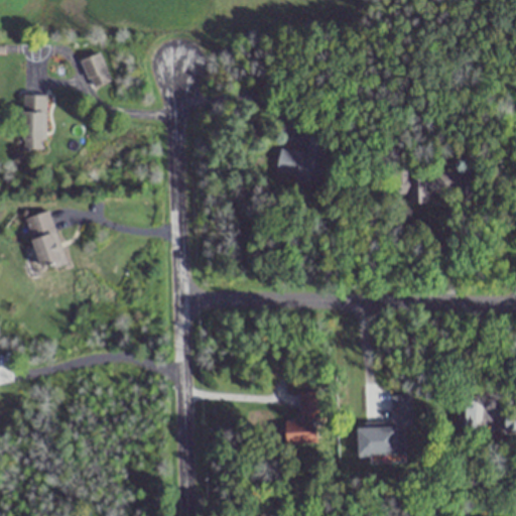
[(90,88),(109,82),(99,53),(81,59),(90,88)]
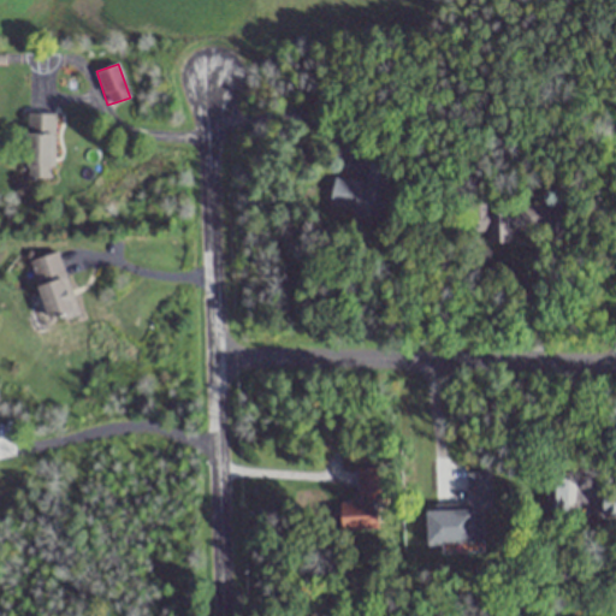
[(53,113),(27,113),(27,177),(53,177),(53,113)]
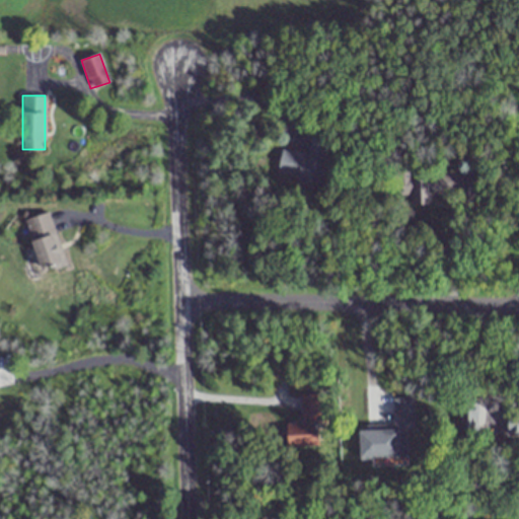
[(281,148),(277,174),(296,177),(295,181),(320,186),(328,140),(310,137),(307,153),(281,148)]
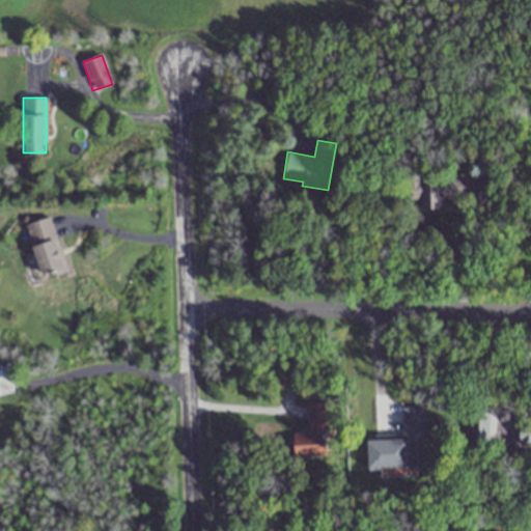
[(50,217),(25,225),(44,278),(67,270),(50,217)]
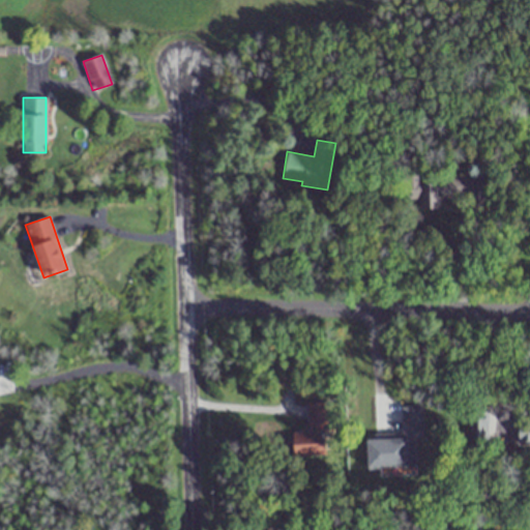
[(529,408),(522,408),(519,442),(529,442),(529,408)]
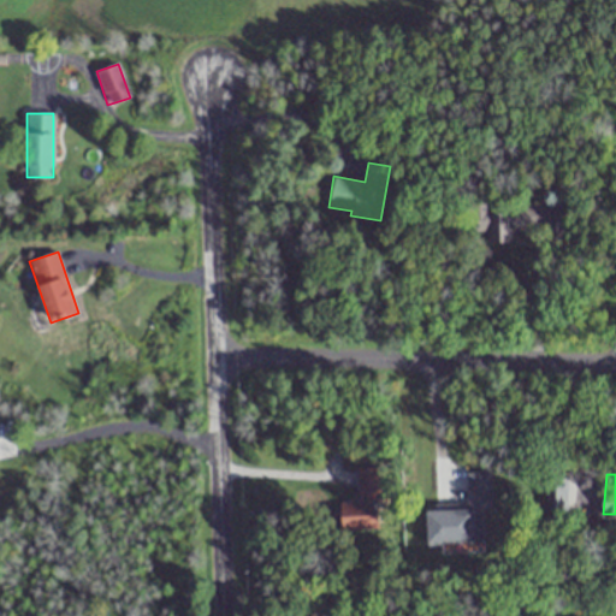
[(557,513),(568,513),(568,477),(557,477),(557,513)]
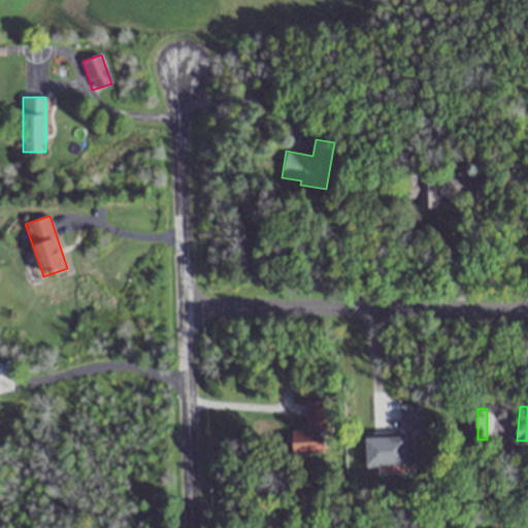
[(292,435),(292,455),(324,455),(324,435),(292,435)]
